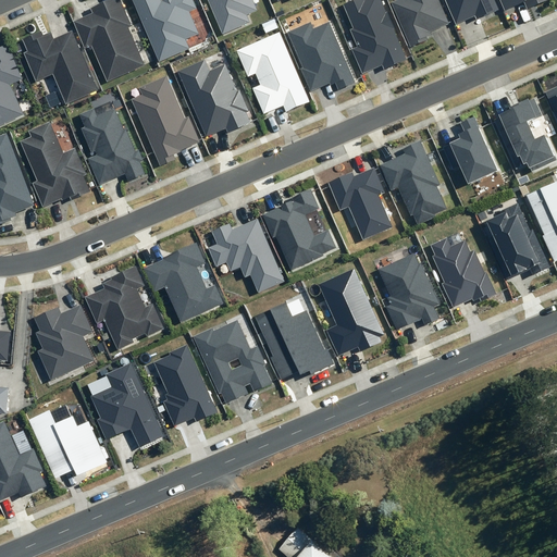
[(108,81),(145,64),(127,27),(132,25),(120,0),(109,0),(90,9),(93,12),(73,21),(85,48),(91,45),(108,81)]
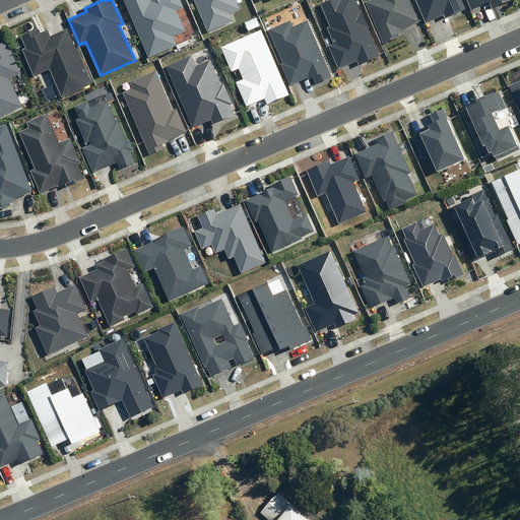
[(149,0),(123,0),(148,57),(177,45),(173,37),(185,31),(177,11),(184,8),(180,0),(151,0),(151,1),(150,1),(149,0)]
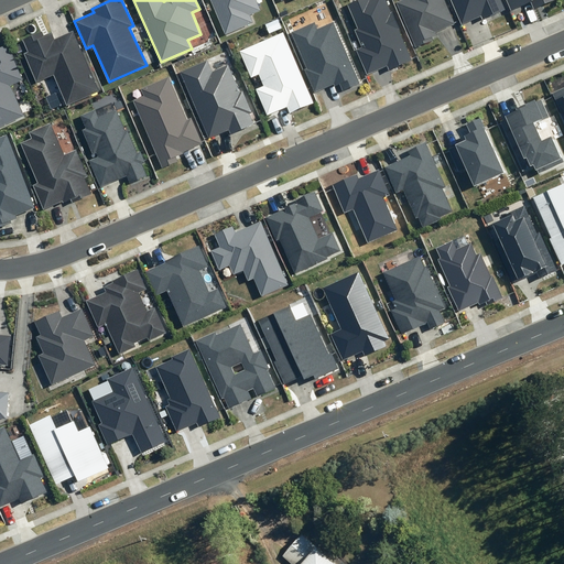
[(209,0),(226,34),(252,22),(249,15),(260,10),(256,0),(209,0)]
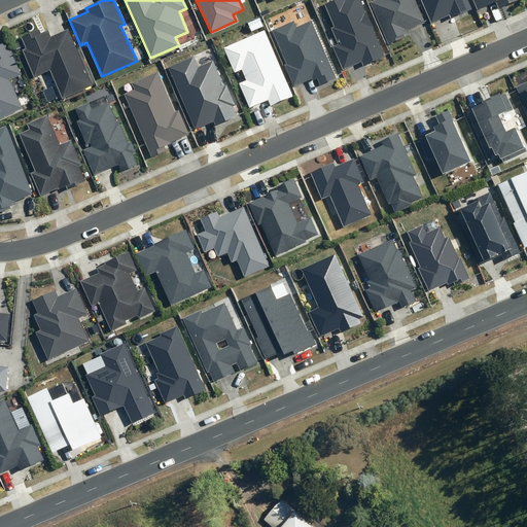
[(384,57),(360,0),(334,0),(324,4),(335,27),(331,28),(338,44),(332,46),(343,70),(362,62),(363,65),(384,57)]
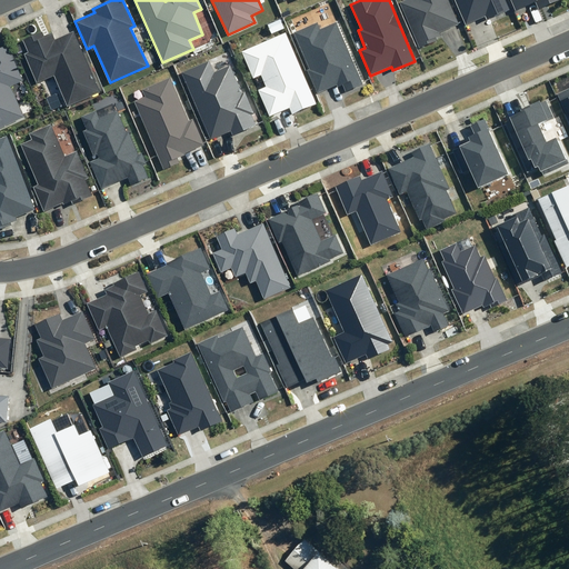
[(459,25),(448,0),(405,0),(399,2),(419,48),(438,40),(436,38),(440,36),(439,32),(459,25)]
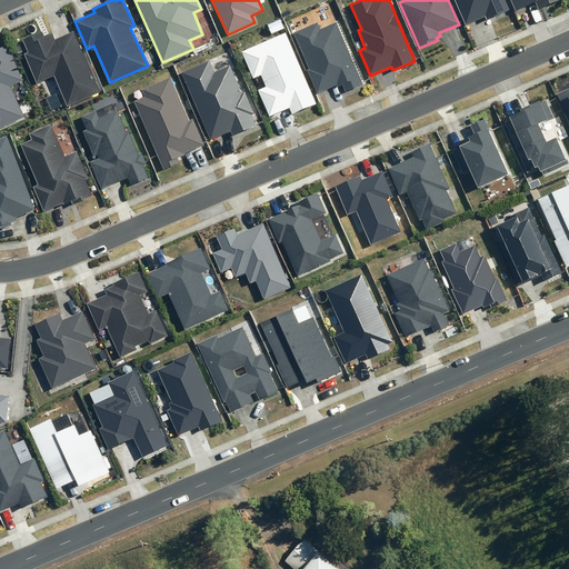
[(455,0),(466,25),(486,16),(487,19),(510,9),(506,0),(455,0)]
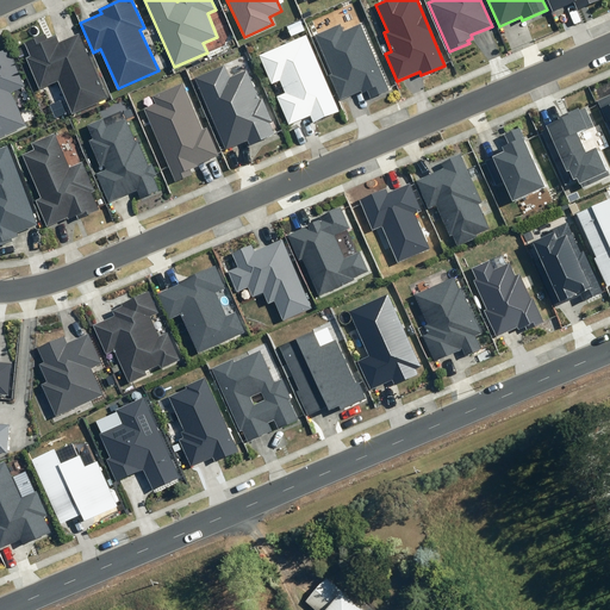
[(548,0),(553,11),(574,2),(577,10),(599,0),(548,0)]
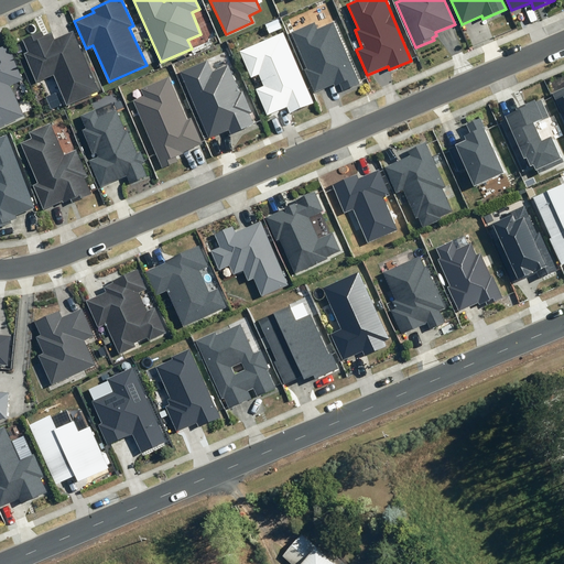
[(282,28),(278,19),(266,24),(269,33),(282,28)]
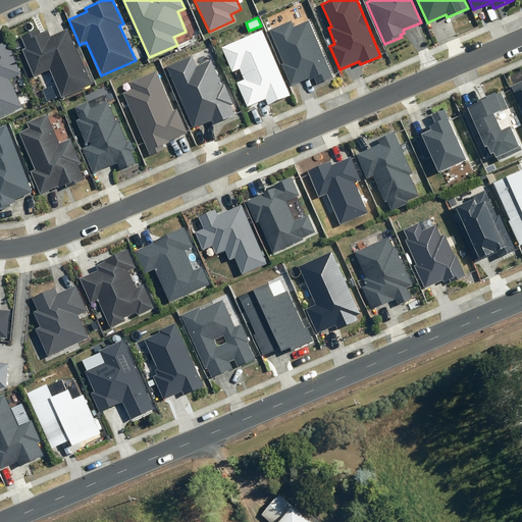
[(334,76),(310,19),(294,27),(291,19),(268,30),(283,63),(281,64),(291,86),(309,77),(310,80),(314,77),(317,84),(334,76)]
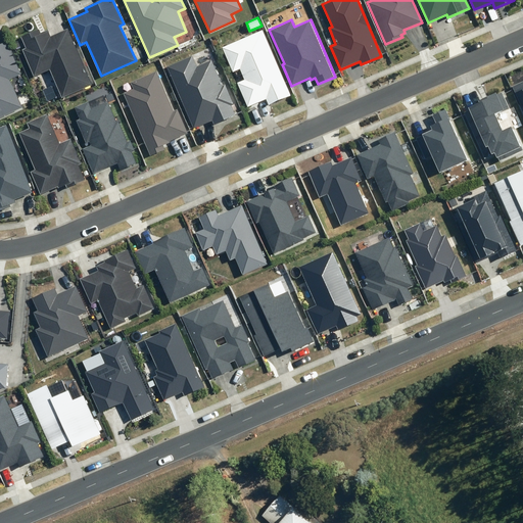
[(50,68),(62,97),(92,85),(67,30),(50,37),(47,30),(41,33),(39,29),(20,37),(26,48),(22,50),(34,76),(50,68)]
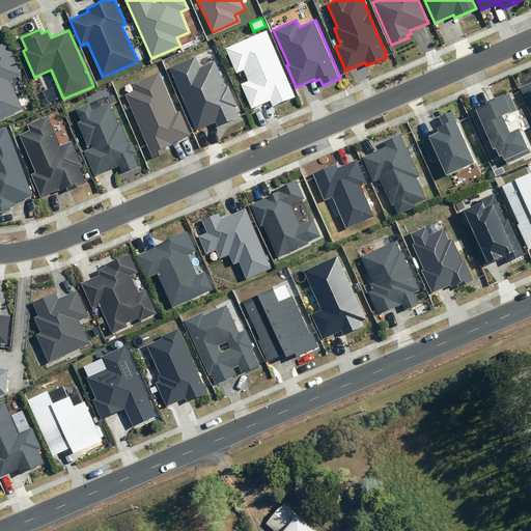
[(295,96),(267,31),(225,48),(235,74),(244,71),(248,81),(241,84),(251,109),(270,101),(272,106),(295,96)]
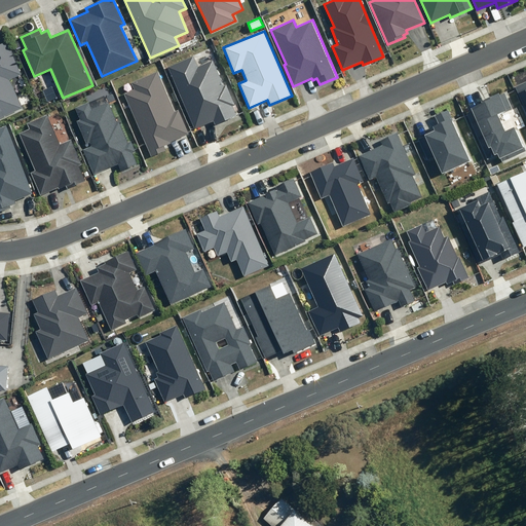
[(0,118),(23,108),(9,80),(22,75),(6,42),(0,44),(0,118)]
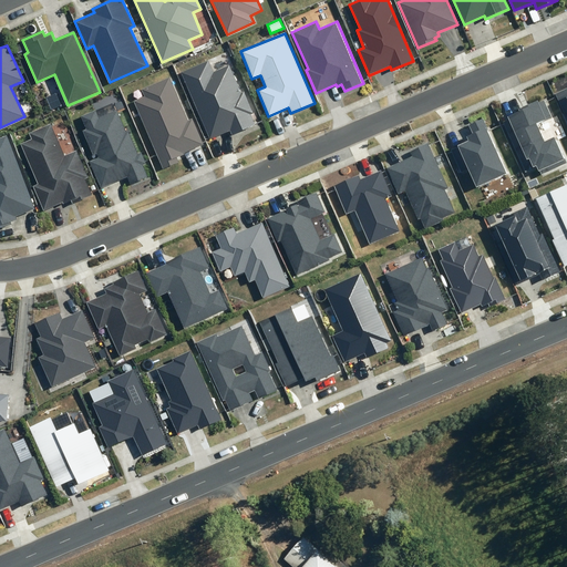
[(208,61),(181,72),(209,140),(230,131),(233,135),(255,125),(250,114),(254,113),(244,92),(241,93),(229,64),(214,72),(208,61)]
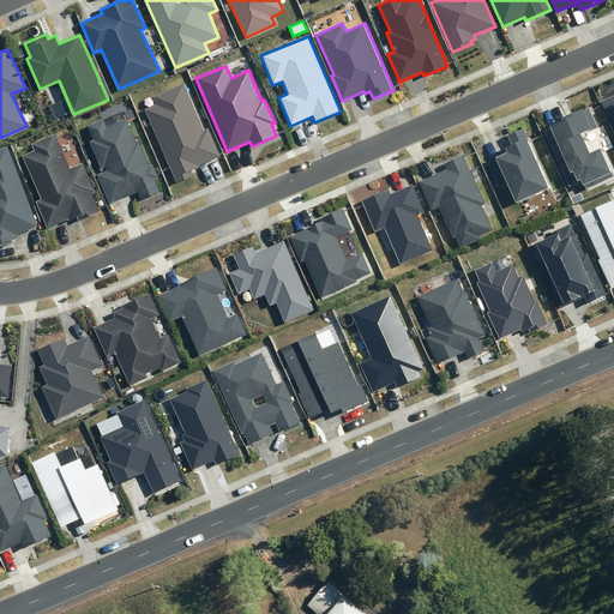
[(204,130),(184,84),(152,97),(156,104),(144,110),(176,182),(193,175),(191,170),(209,162),(221,157),(209,128),(204,130)]
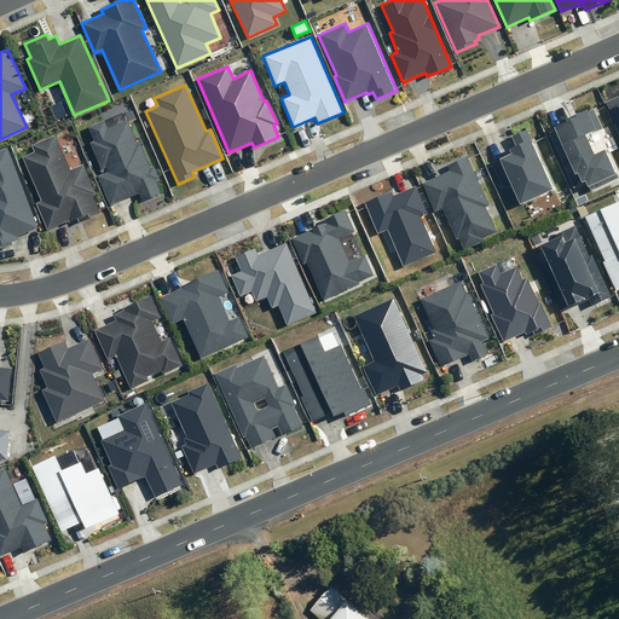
[(618,96),(606,102),(615,125),(618,122),(618,96)]
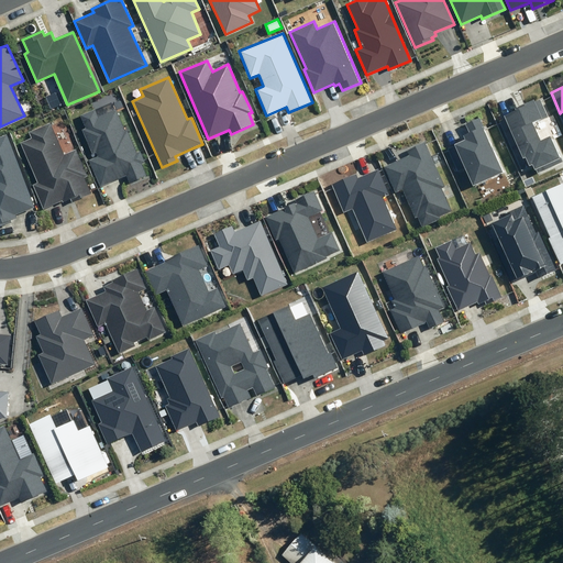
[(547,117),(540,100),(534,102),(533,100),(515,109),(516,110),(511,112),(504,116),(505,119),(498,121),(521,172),(533,166),(534,169),(560,158),(550,136),(540,141),(532,123),(547,117)]
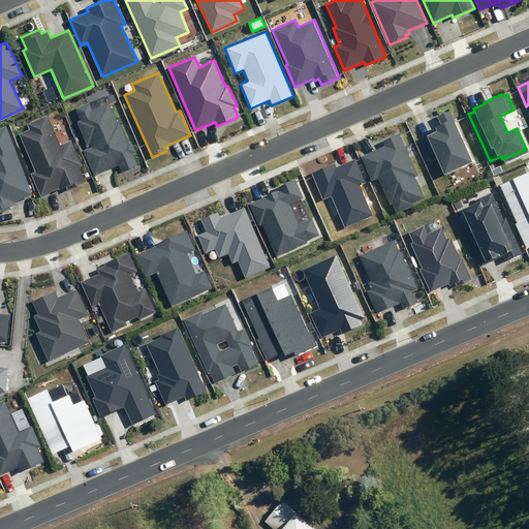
[(92,111),(89,103),(76,109),(81,120),(78,122),(87,145),(90,144),(92,147),(84,151),(94,176),(119,166),(121,173),(138,165),(133,154),(135,153),(131,143),(129,144),(120,122),(118,123),(110,103),(92,111)]
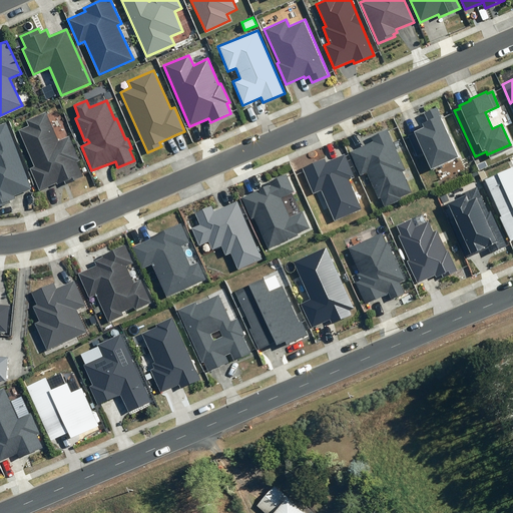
[(424,154),(431,170),(459,157),(437,108),(424,113),(428,121),(422,123),(424,127),(407,135),(417,157),(424,154)]
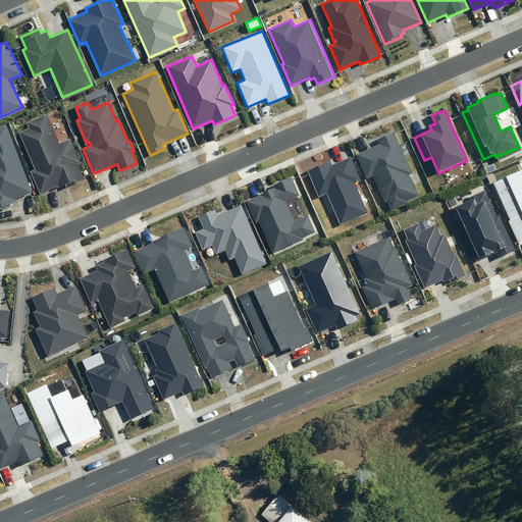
[(27,122),(29,127),(18,133),(35,169),(31,171),(40,194),(58,186),(58,188),(65,185),(66,187),(84,178),(77,165),(82,163),(70,138),(59,143),(46,113),(27,122)]
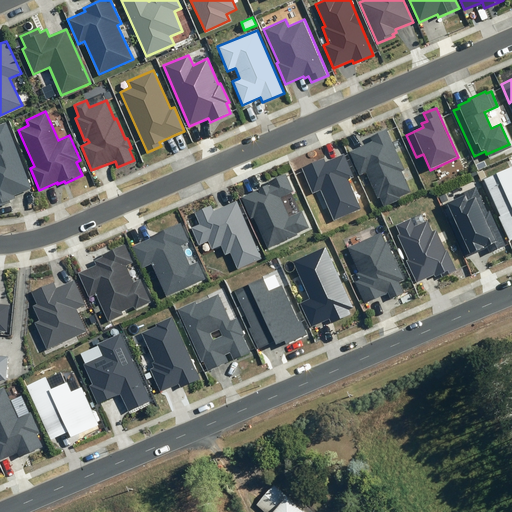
[(31,189),(6,122),(0,124),(0,205),(10,202),(10,200),(15,198),(14,196),(31,189)]
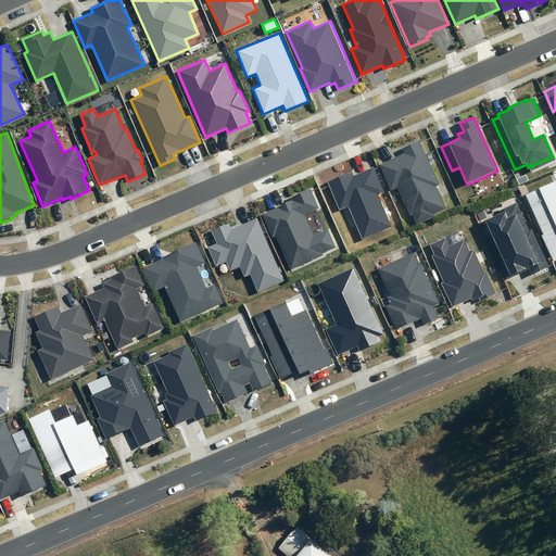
[(404,153),(379,165),(390,190),(397,187),(409,215),(413,215),(417,224),(436,216),(433,214),(446,209),(436,187),(440,185),(419,140),(402,149),(404,153)]
